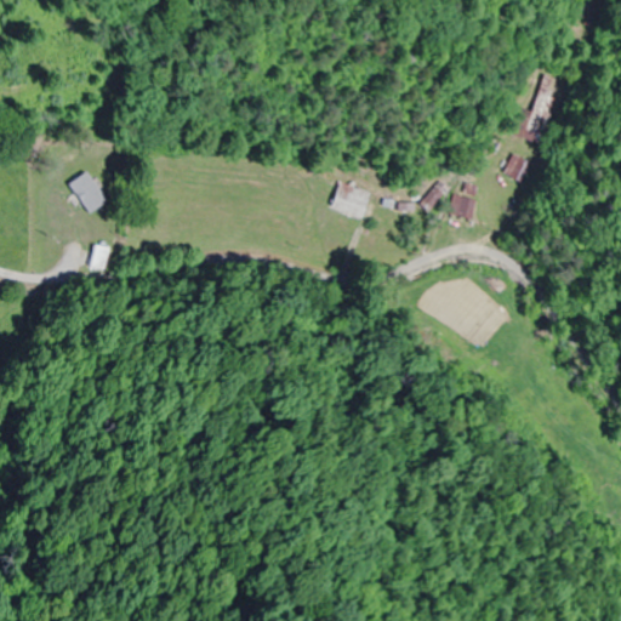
[(525,109),(518,136),(553,146),(565,98),(557,97),(562,79),(546,74),(536,112),(525,109)]
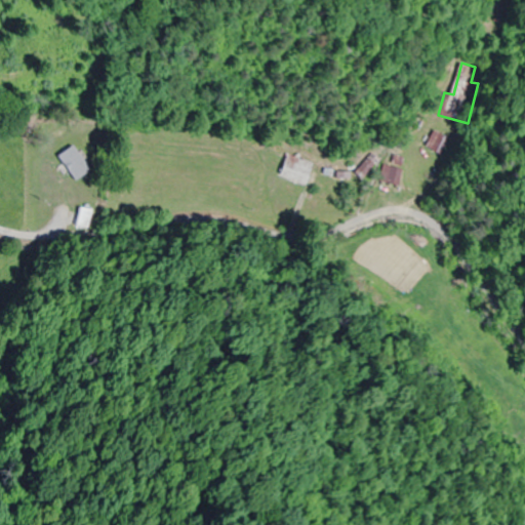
[(447,156),(455,139),(437,130),(430,148),(447,156)]
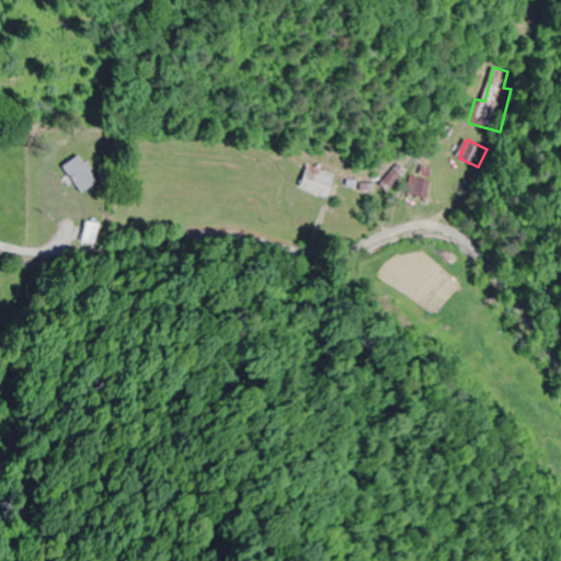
[(79,193),(96,183),(81,156),(63,165),(79,193)]
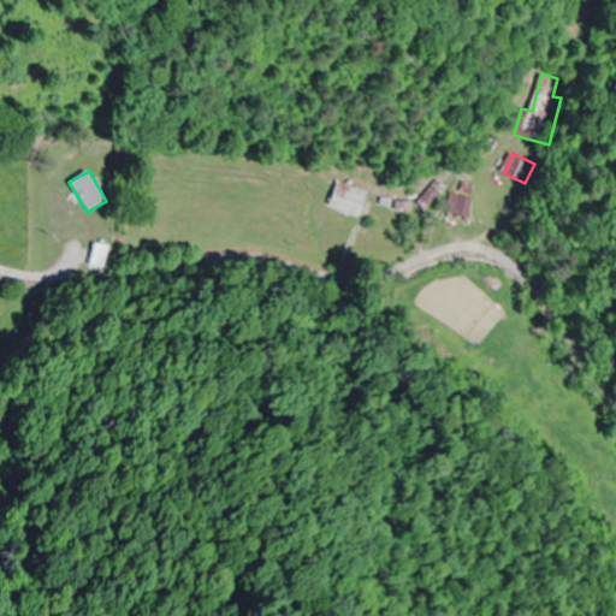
[(329,205),(357,218),(369,193),(341,179),(329,205)]
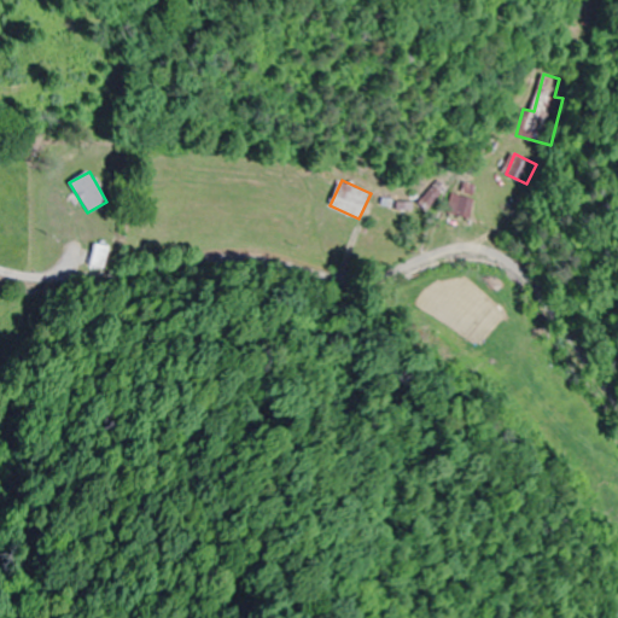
[(444,188),(439,184),(425,200),(430,205),(444,188)]
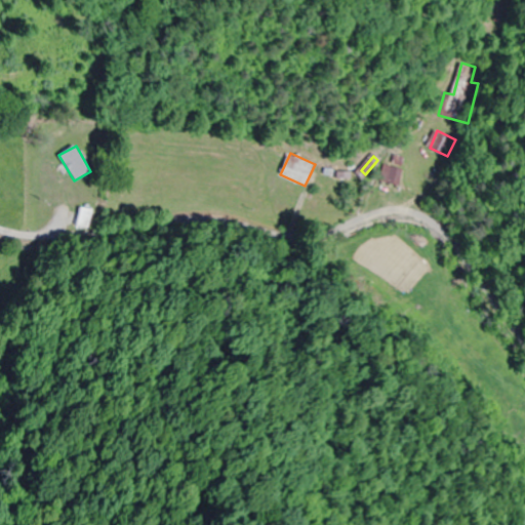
[(381,182),(402,188),(406,169),(387,164),(381,182)]
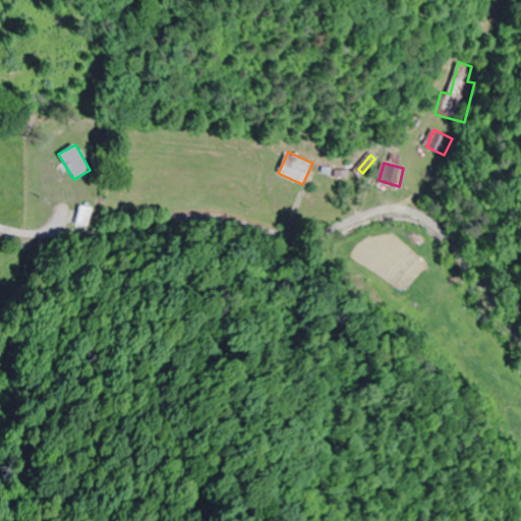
[(94,209),(79,207),(77,224),(91,226),(94,209)]
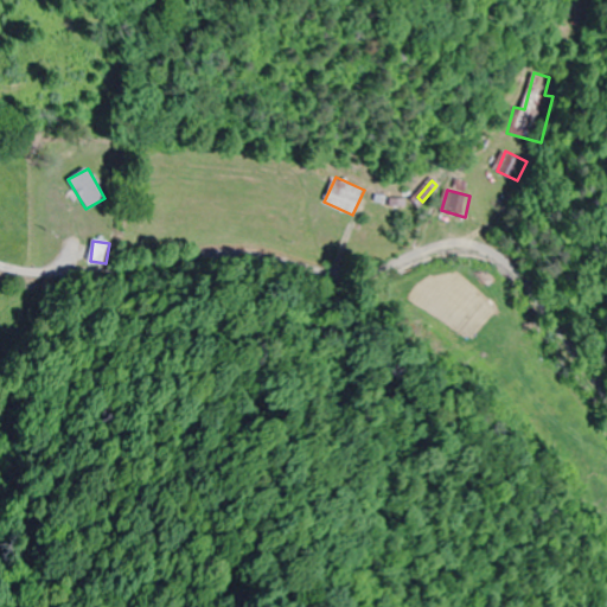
All buildings are outlined.
